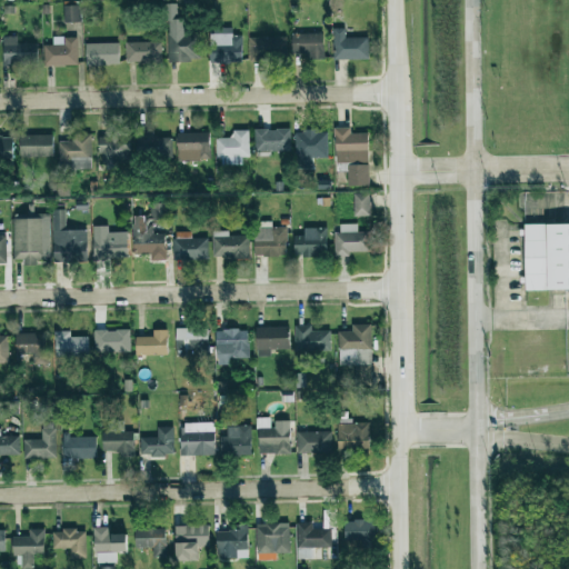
[(177,5),(166,3),(165,20),(177,21),(177,5)]
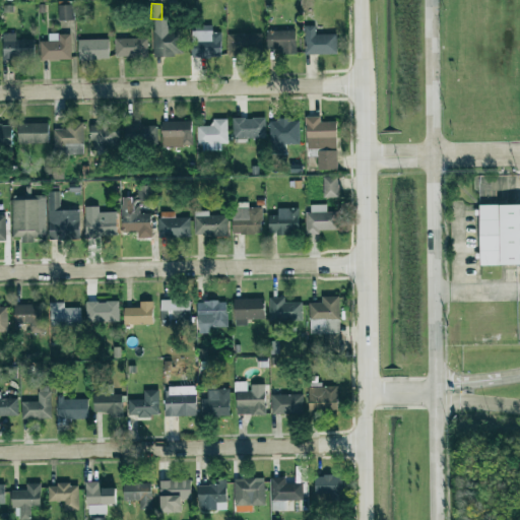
[(73,20),(73,5),(58,5),(59,20),(73,20)]
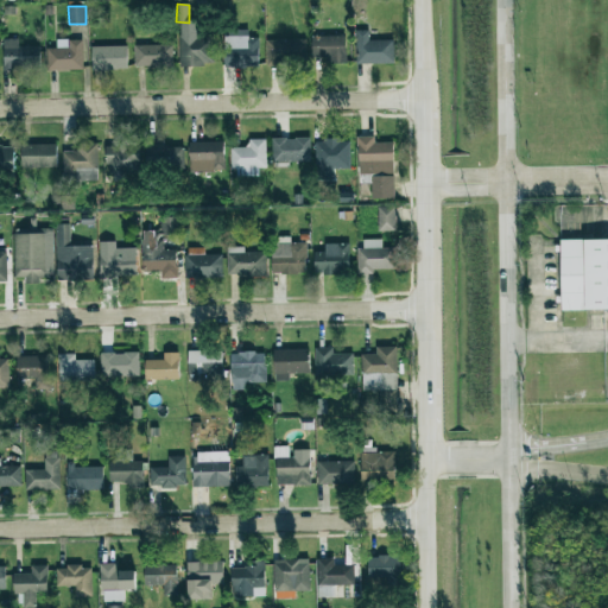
[(369,40),(368,30),(356,31),(356,64),(394,63),(393,40),(369,40)]
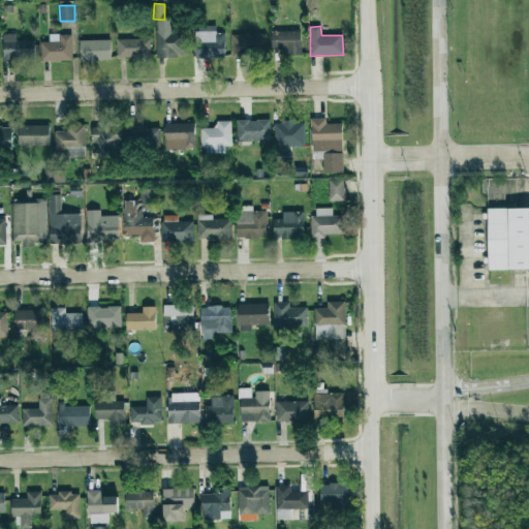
[(156,57),(186,57),(186,31),(156,30),(156,57)]
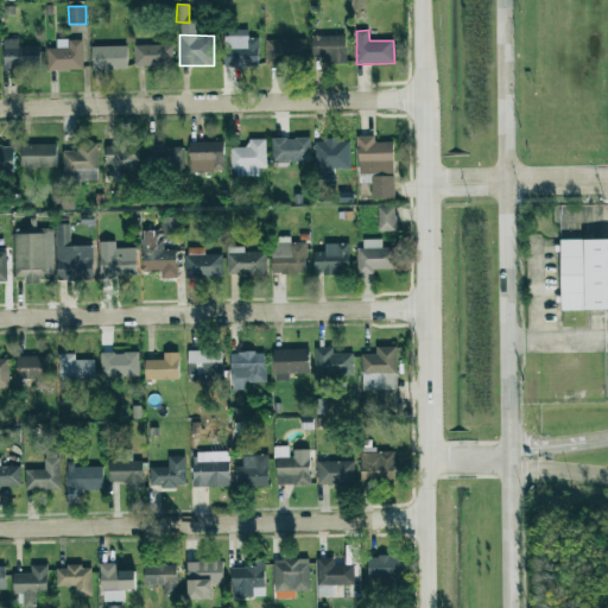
[(225,49),(225,67),(258,68),(259,37),(232,36),(232,49),(225,49)]
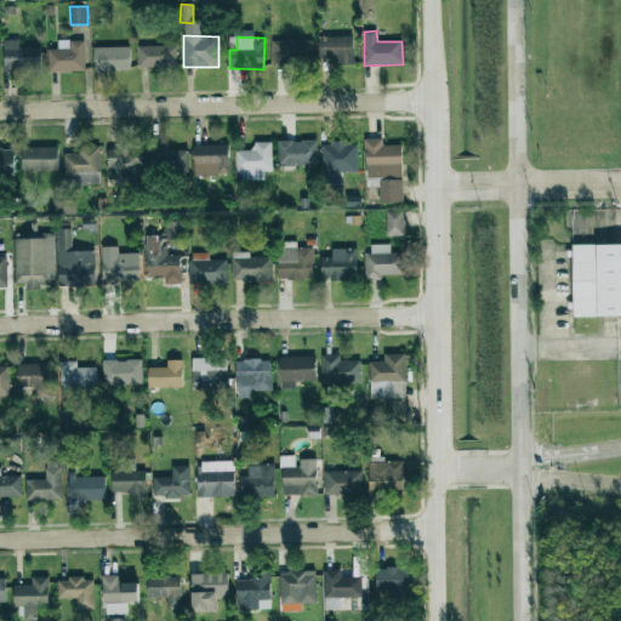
[(353,36),(319,36),(318,58),(336,60),(335,64),(353,66),(353,36)]
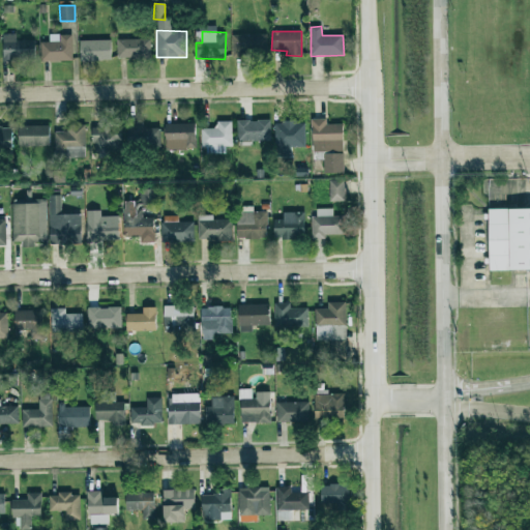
[(34,40),(16,40),(16,33),(3,33),(3,61),(35,60),(34,40)]
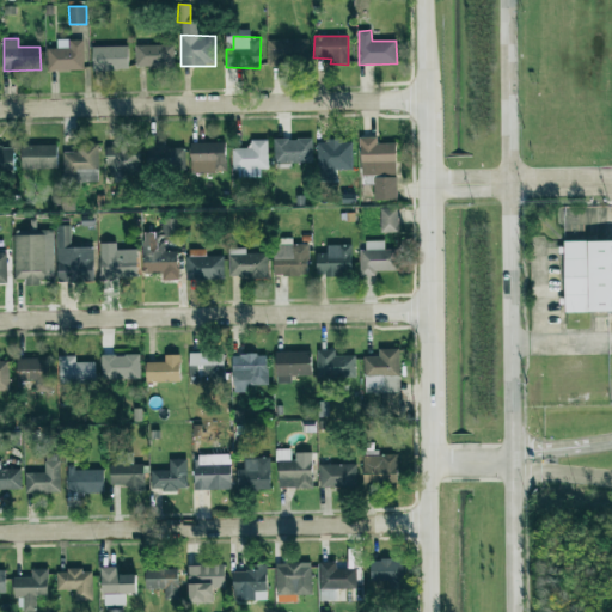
[(47,72),(84,71),(83,40),(56,41),(57,48),(46,49),(47,72)]
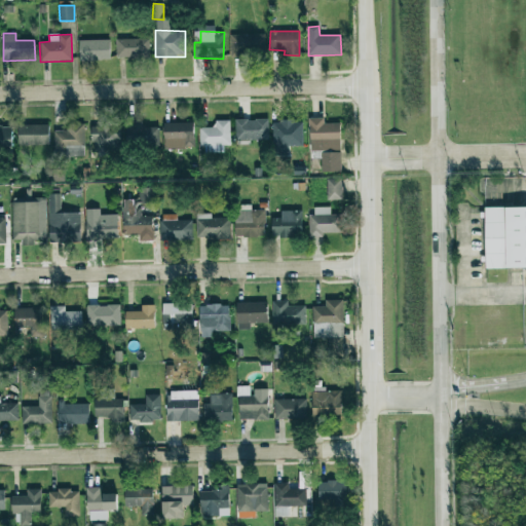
[(230,35),(230,57),(265,55),(264,34),(230,35)]
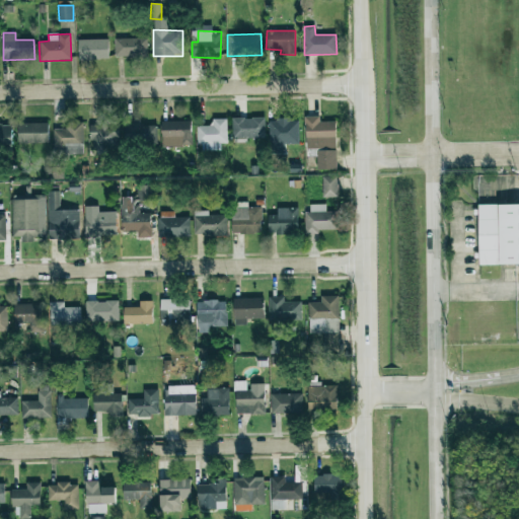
[(147,39),(115,39),(115,58),(147,58),(147,39)]
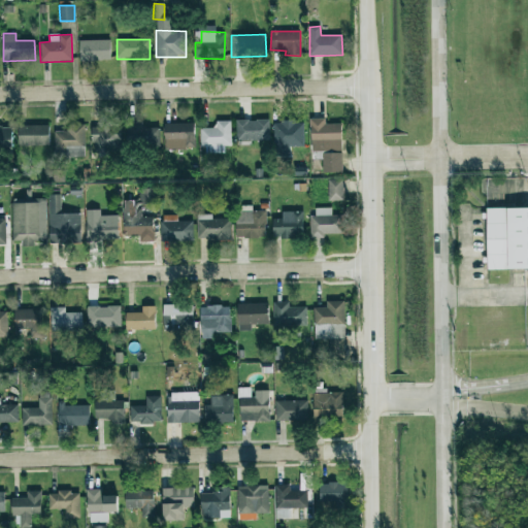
[(79,61),(110,60),(110,40),(79,40),(79,61)]
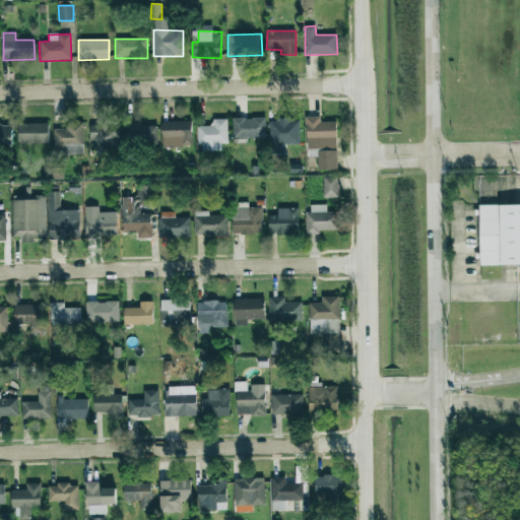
[(318,171),(337,170),(336,122),(320,122),(320,117),(305,117),(306,149),(317,149),(318,171)]
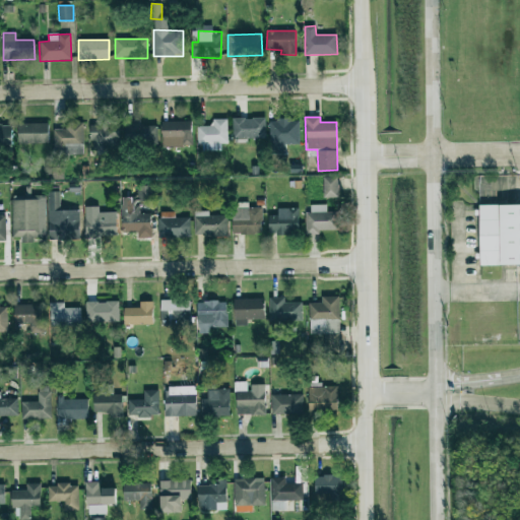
[(265,118),(233,119),(233,139),(265,139),(265,118)]
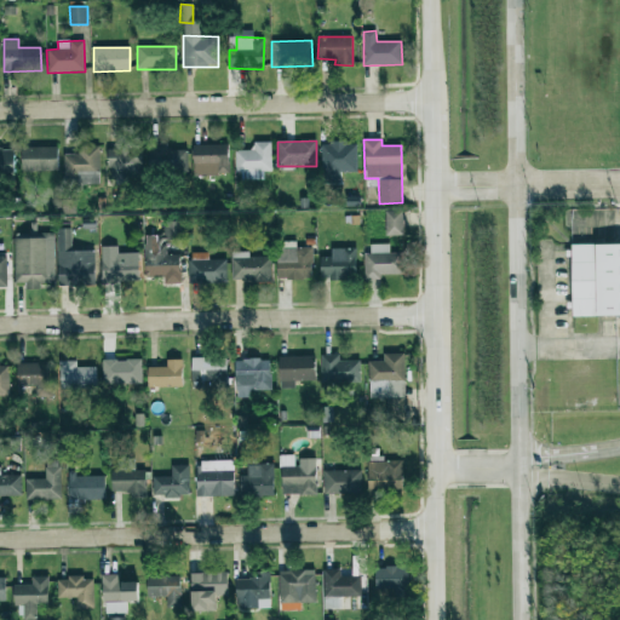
[(264,179),(264,171),(271,171),(270,142),(253,142),(253,150),(236,150),(236,181),(264,179)]
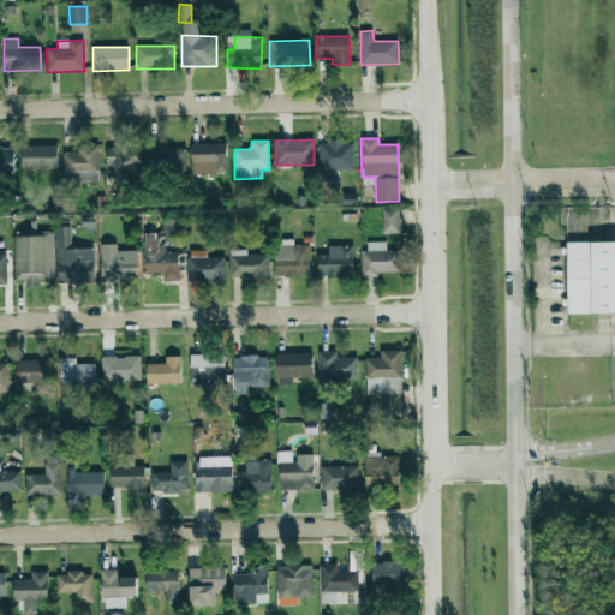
[(226,143),(191,144),(192,174),(227,173),(226,143)]
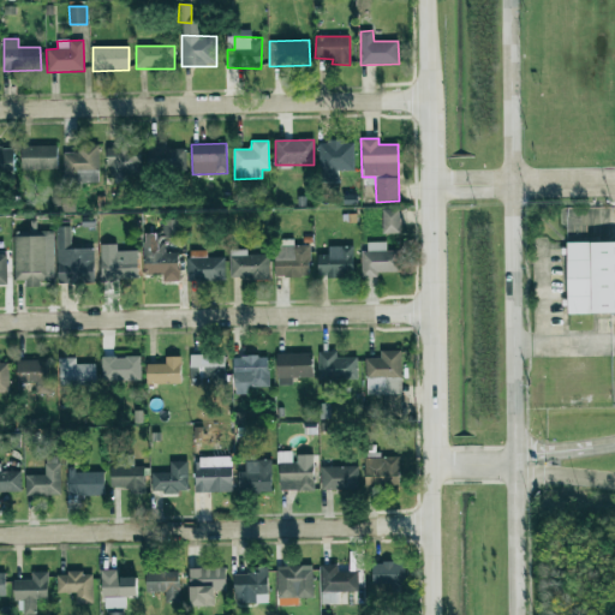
[(318,181),(338,183),(338,169),(353,171),(353,143),(320,143),(318,181)]
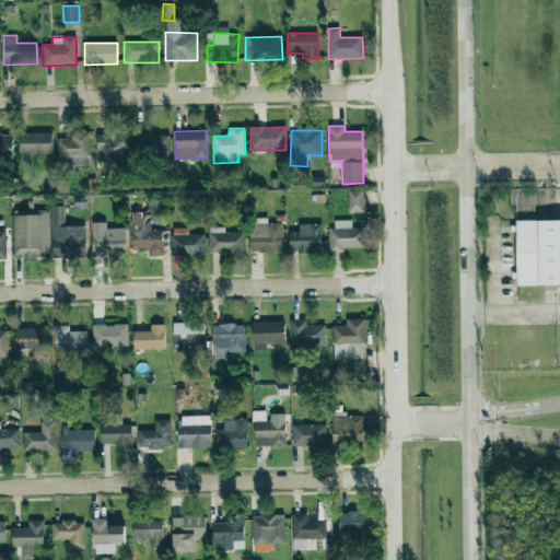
[(57,140),(58,165),(90,164),(89,131),(71,132),(71,139),(57,140)]
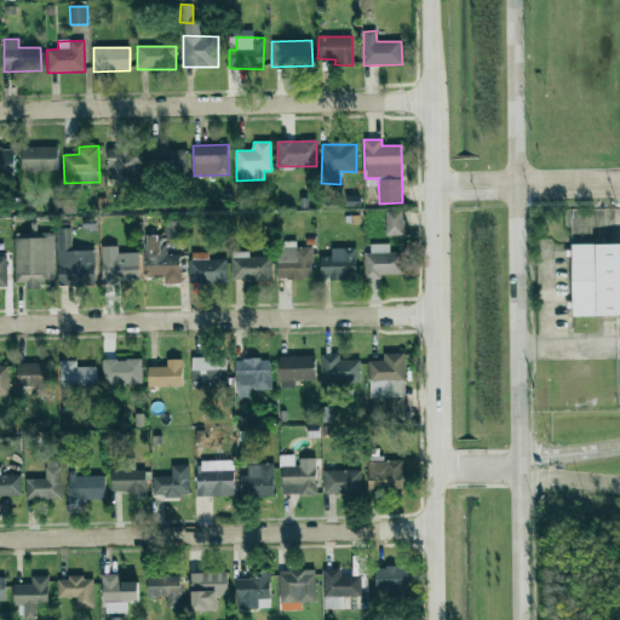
[(58,171),(57,147),(22,148),(22,172),(58,171)]
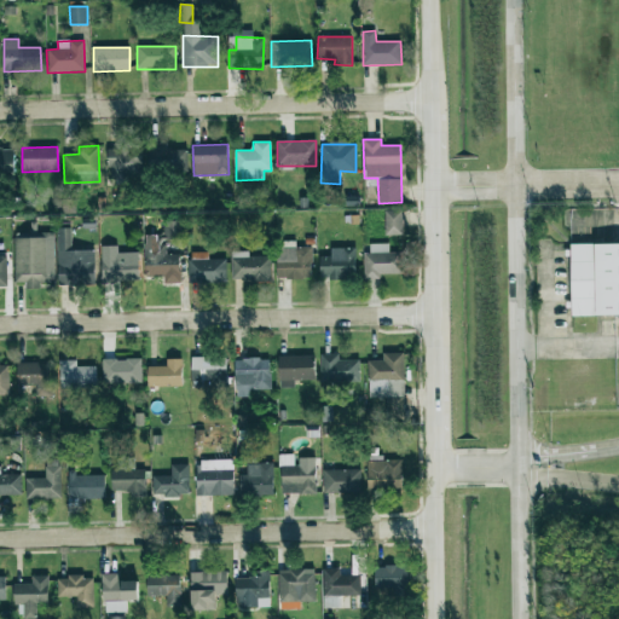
[(186,146),(149,148),(150,173),(187,173),(186,146)]
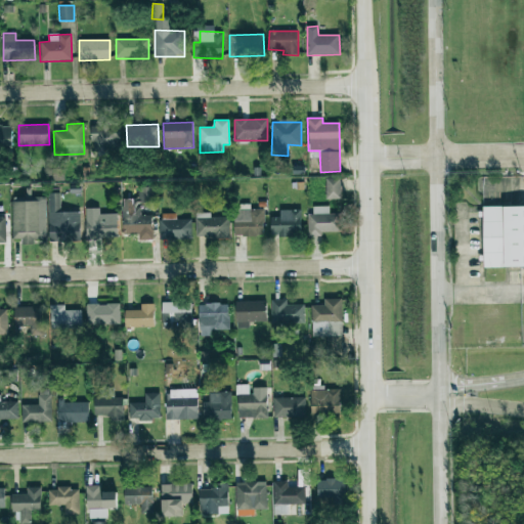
[(11,126),(0,125),(0,148),(12,149),(11,126)]
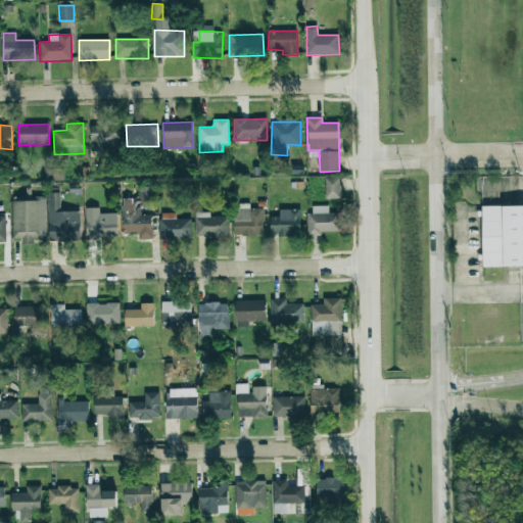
[(120,125),(91,126),(91,148),(121,147),(120,125)]
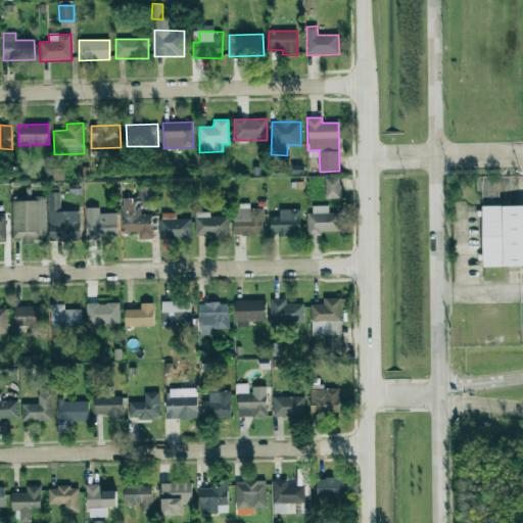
[(325,199),(340,198),(340,178),(325,178),(325,199)]
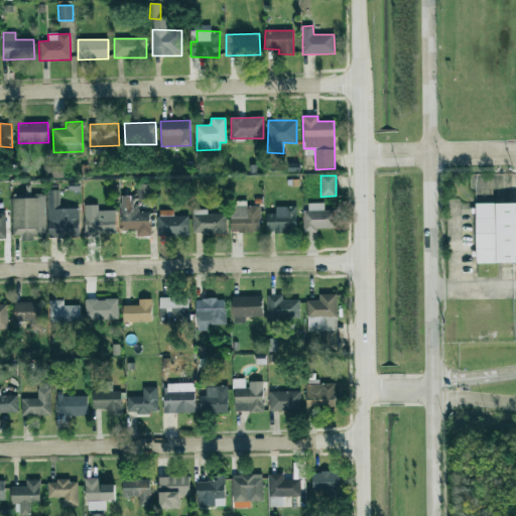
[(48,238),(79,238),(79,209),(59,209),(59,190),(47,190),(48,238)]
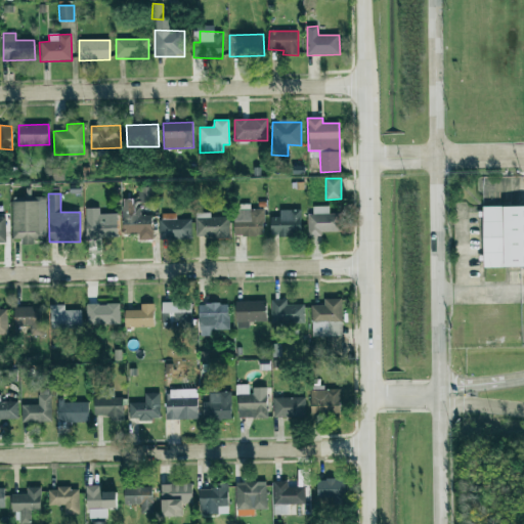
[(45,197),(11,198),(12,238),(23,238),(23,245),(34,245),(34,238),(46,238),(45,197)]
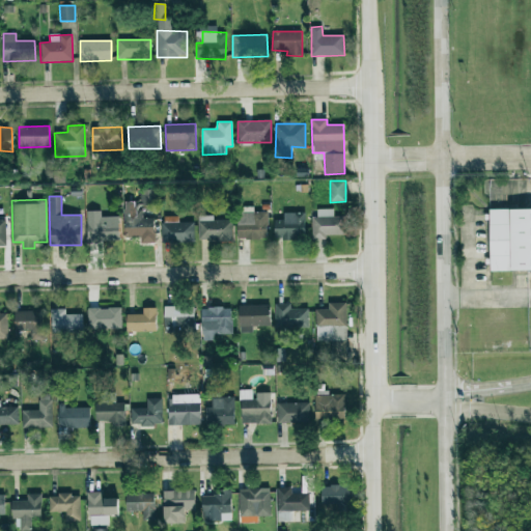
[(488,211),(530,208),(530,269),(490,271),(488,211)]
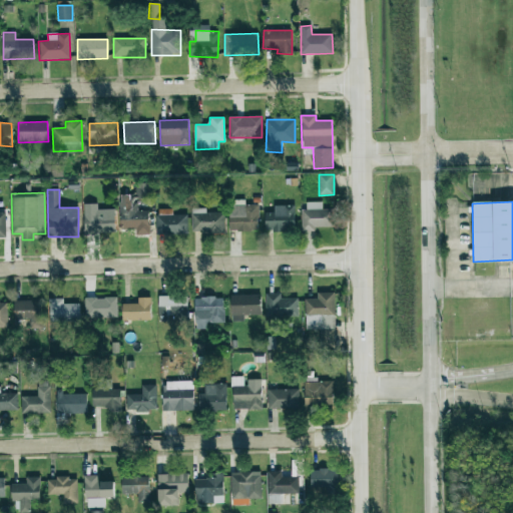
[(148,210),(137,211),(137,202),(119,202),(120,229),(135,228),(135,235),(149,234),(148,210)]
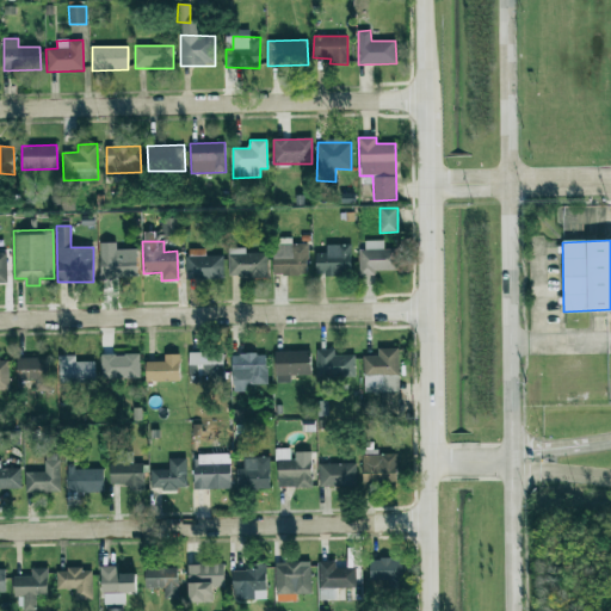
[(307,245),(291,245),(291,241),(272,241),(273,276),(308,275),(307,245)]
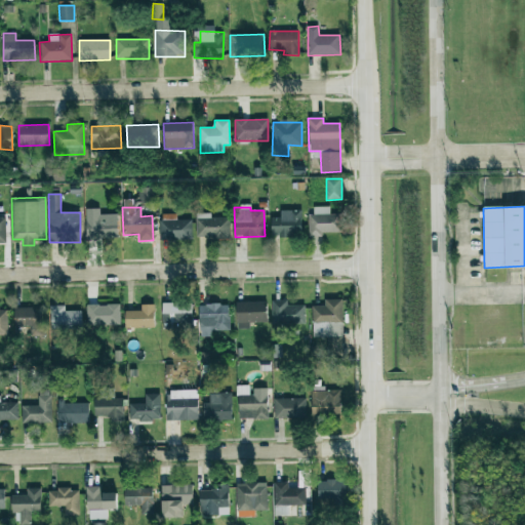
[(310,237),(322,237),(322,233),(342,233),(341,214),(330,214),(329,207),(310,207),(310,237)]
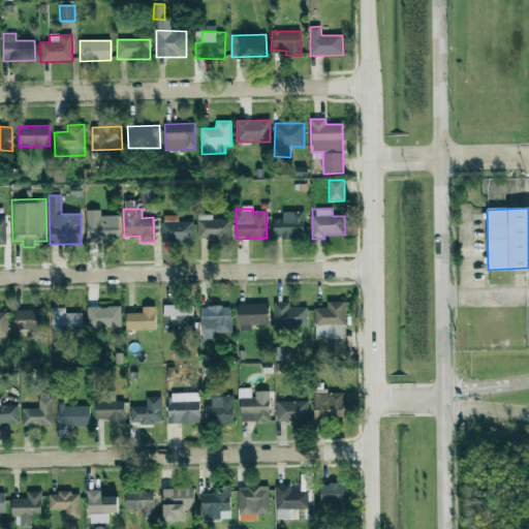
[(273,219),(274,239),(304,239),(303,212),(282,213),(282,219),(273,219)]
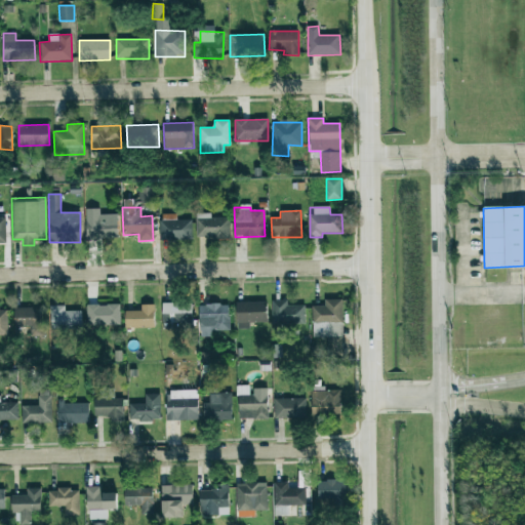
[(230,217),(210,218),(210,213),(196,213),(196,239),(230,238),(230,217)]
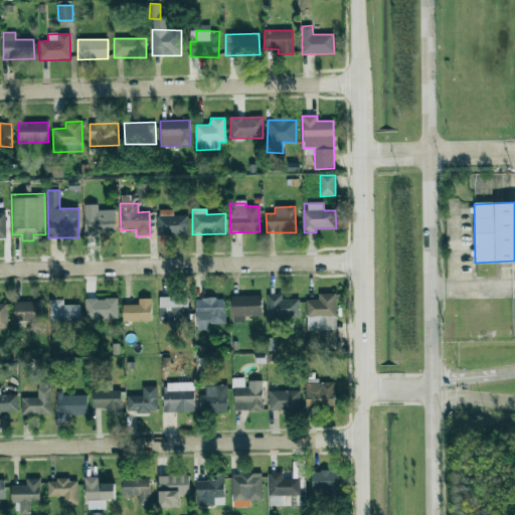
[(188,215),(171,216),(171,211),(160,211),(160,215),(156,215),(157,235),(188,235),(188,215)]
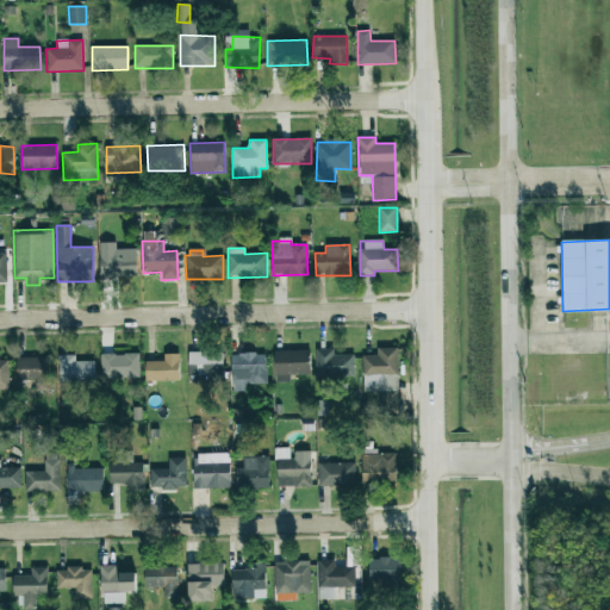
[(100,255),(100,278),(137,278),(137,256),(100,255)]
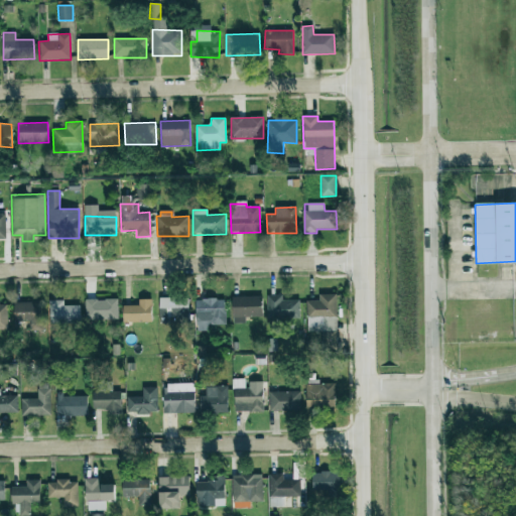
[(307,332),(337,331),(337,294),(318,294),(318,300),(306,300),(307,332)]
